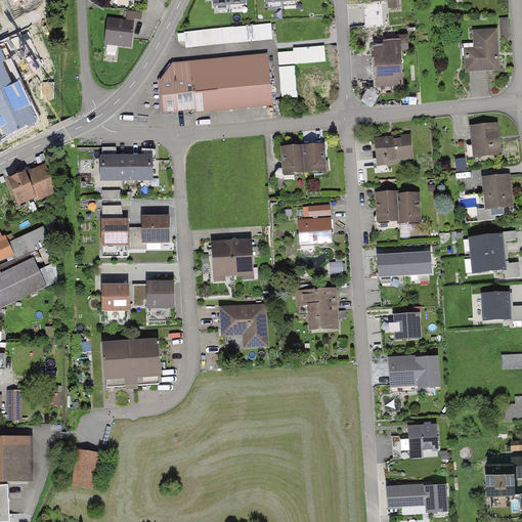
[(204,0),(205,9),(244,6),(243,0),(204,0)]
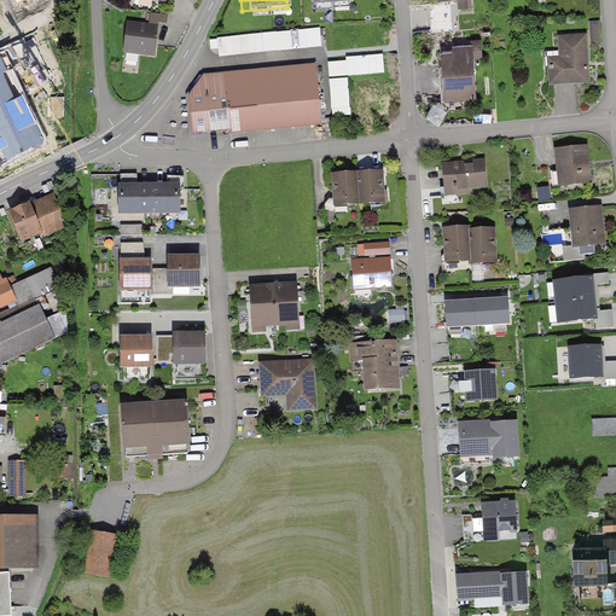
[(435,0),(436,12),(468,10),(465,0),(435,0)]
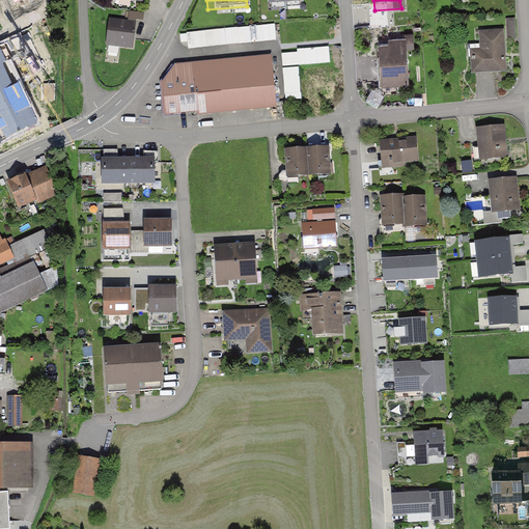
[(126,18),(108,17),(105,45),(132,47),(135,19),(143,20),(143,11),(127,9),(126,18)]
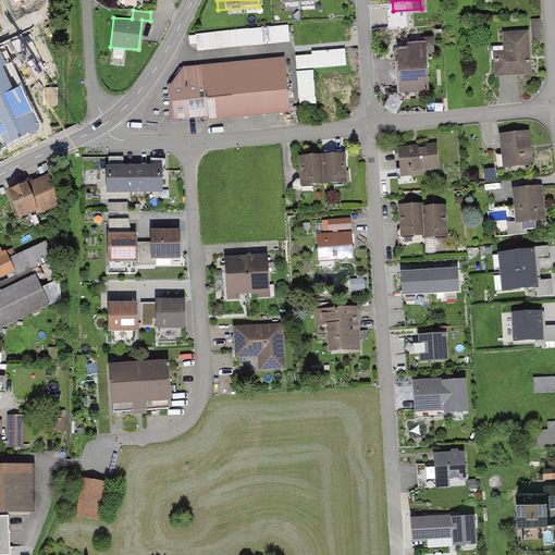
[(537,16),(529,16),(530,41),(538,41),(537,16)]
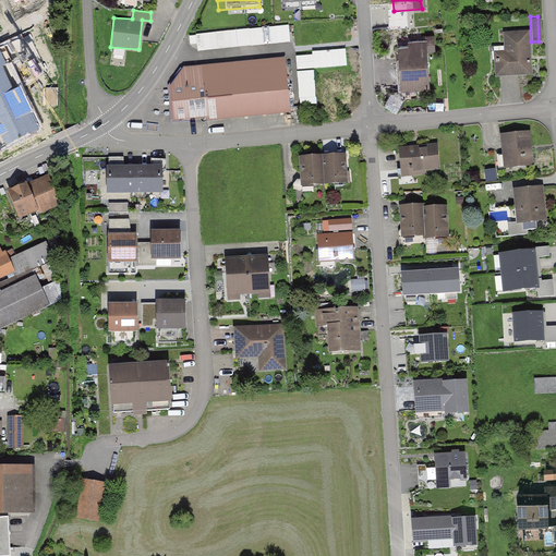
[(197,46),(283,41),(282,25),(196,29),(197,46)]
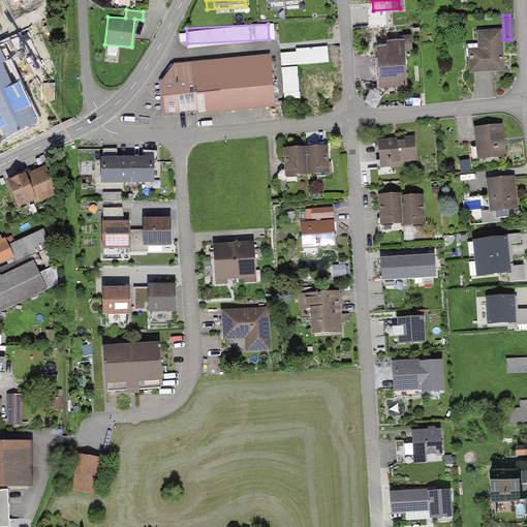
[(499,28),(475,30),(476,47),(467,48),(469,70),(502,68),(499,28)]
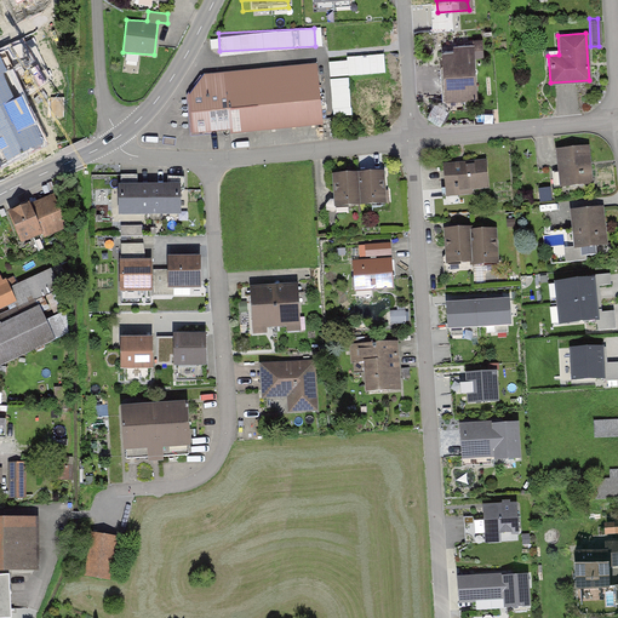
[(452,46),(440,47),(444,99),(478,96),(473,40),(452,41),(452,46)]
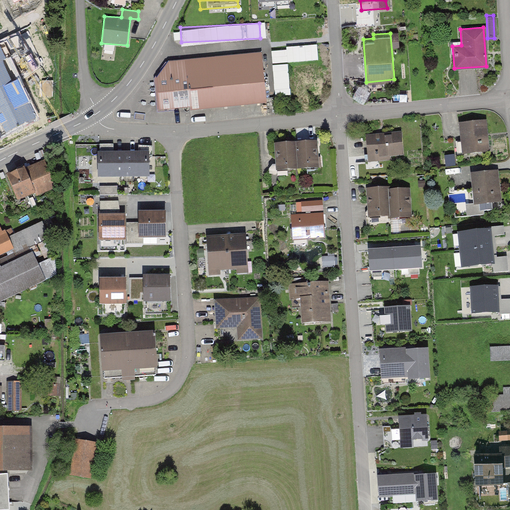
[(272,61),(318,59),(317,43),(286,44),(286,48),(272,49),(272,61)]
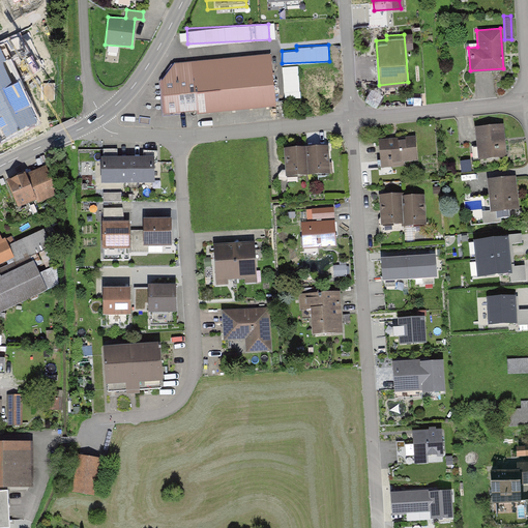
[(270,51),(174,62),(159,81),(164,114),(195,111),(196,115),(276,106),(270,51)]
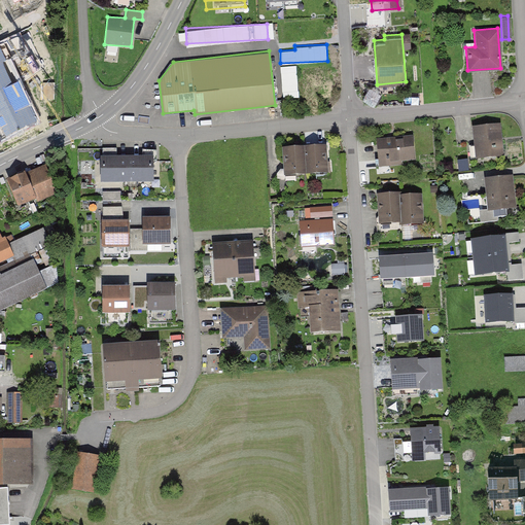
[(283,97),(299,96),(296,64),(281,64),(283,97)]
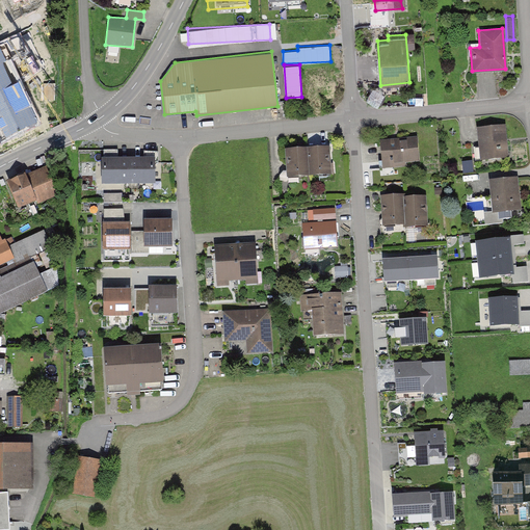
[(5,94),(0,95),(0,147),(25,135),(5,94)]
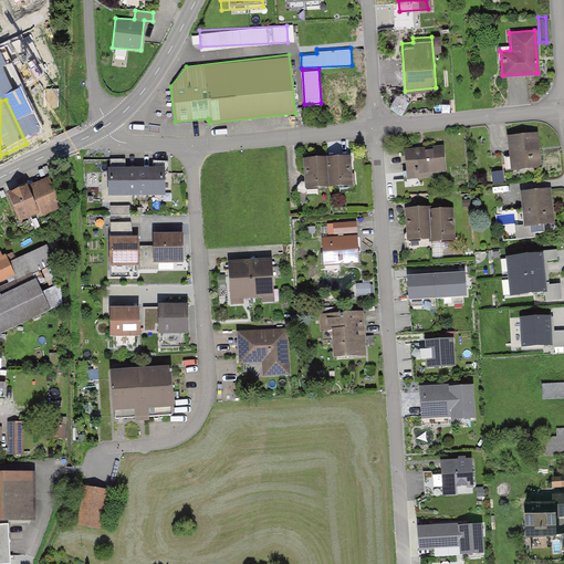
[(20,123),(25,137),(38,133),(32,118),(20,123)]
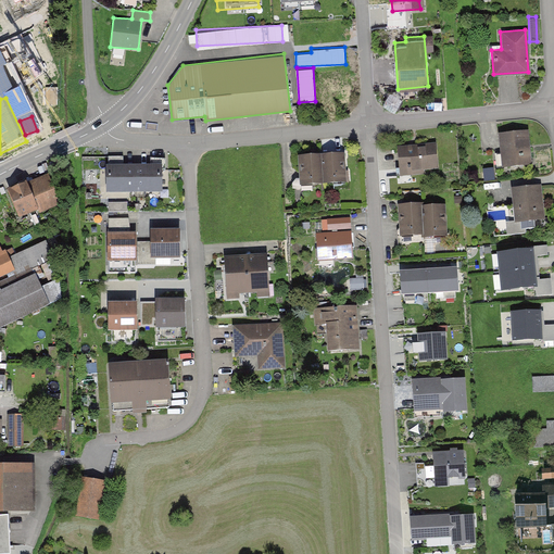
[(527,129),(496,133),(502,170),(531,165),(527,129)]
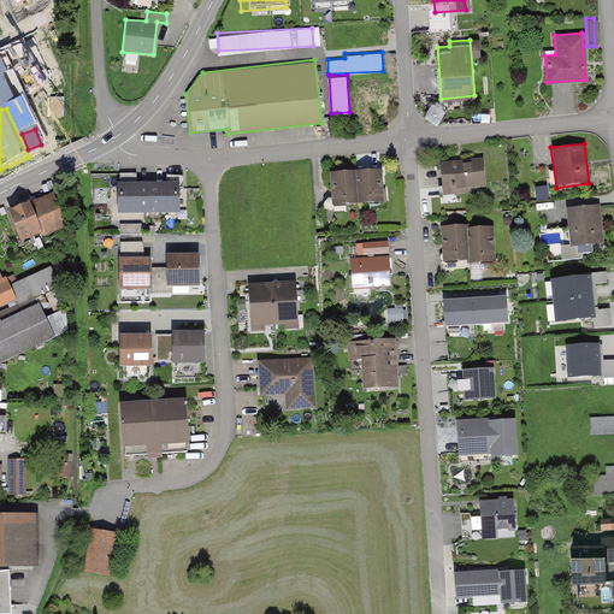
[(480,154),(437,160),(442,195),(468,192),(468,188),(485,187),(480,154)]
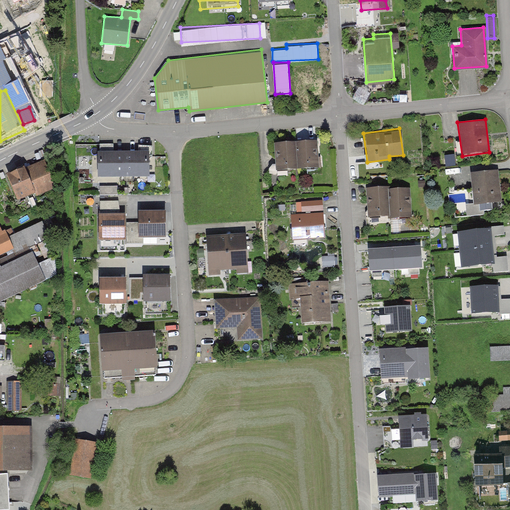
[(316,139),(272,143),(275,171),(318,167),(316,139)]
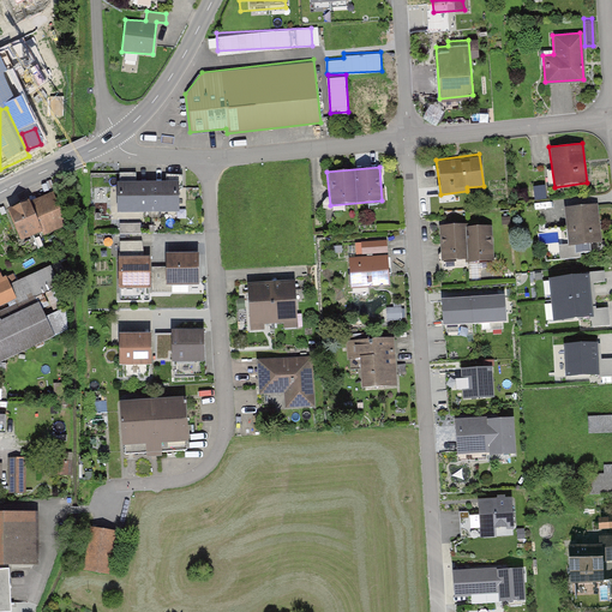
[(178,180),(117,181),(117,213),(178,211),(178,180)]
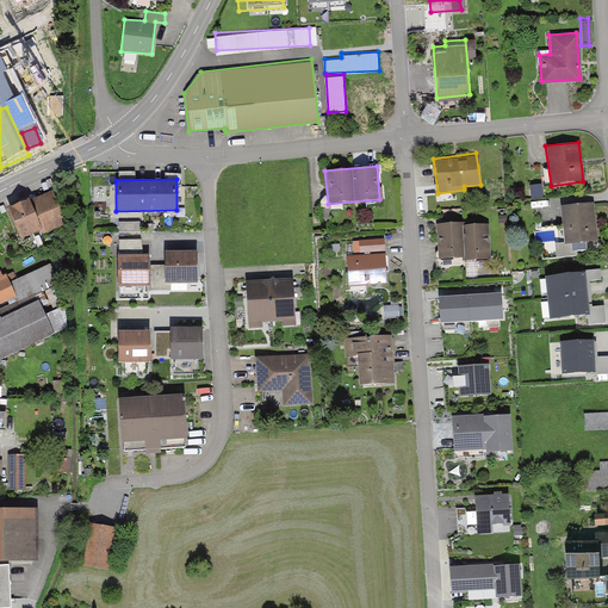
[(539,181),(526,184),(528,199),(541,198),(539,181)]
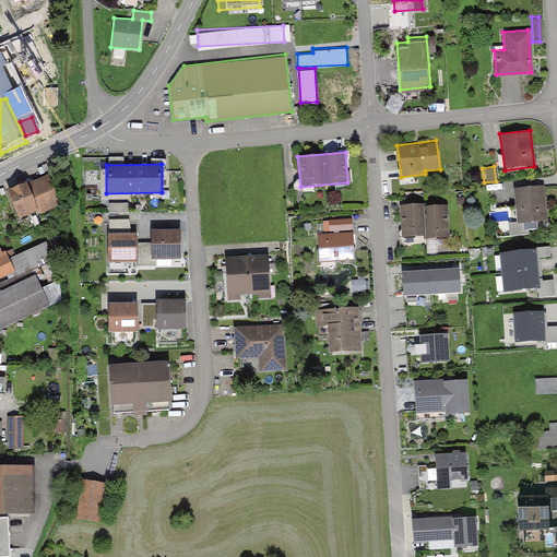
[(47,173),(7,190),(19,218),(38,211),(39,213),(61,204),(47,173)]
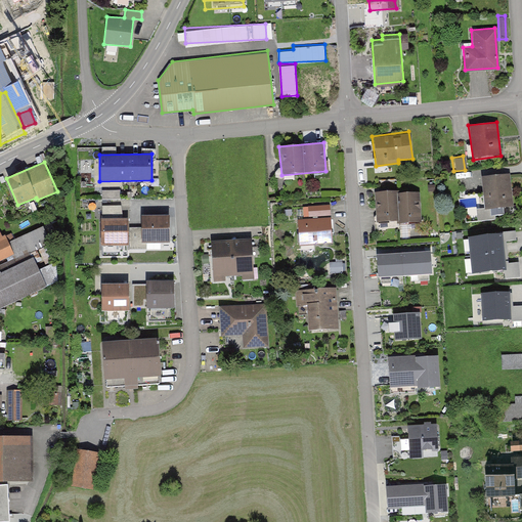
[(507,173),(480,177),(484,209),(512,206),(507,173)]
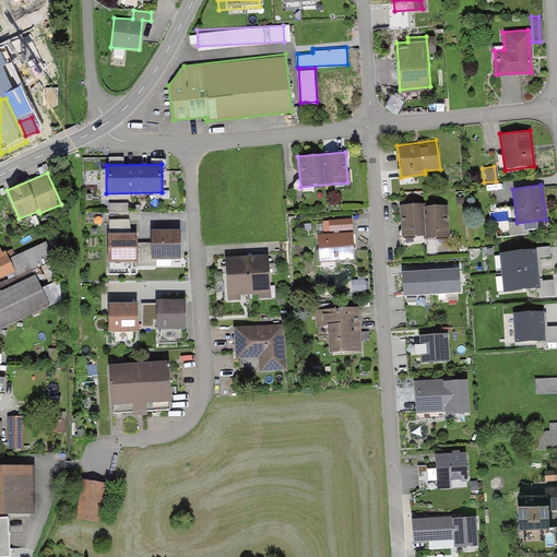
[(424,202),(399,204),(402,237),(424,236),(425,239),(450,237),(447,203),(424,205),(424,202)]
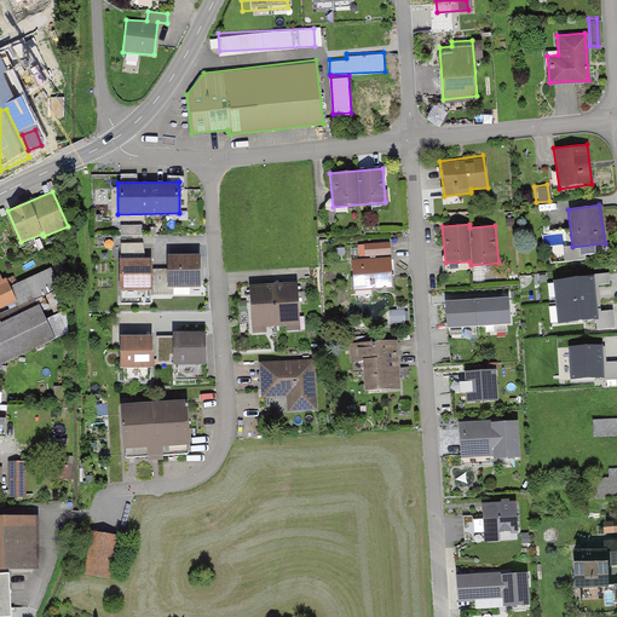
[(144,252),(144,240),(121,240),(121,252),(144,252)]
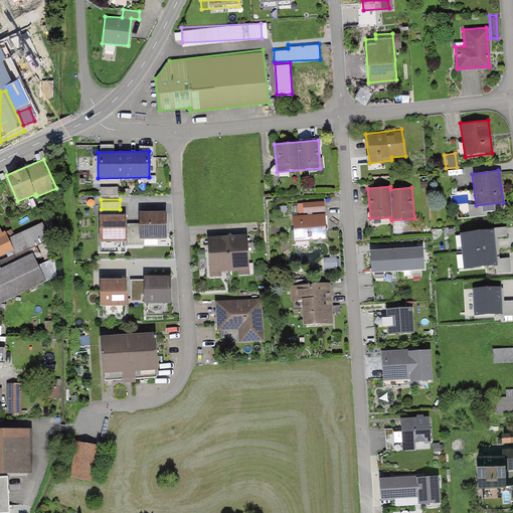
[(323,199),(301,200),(301,210),(324,209),(323,199)]
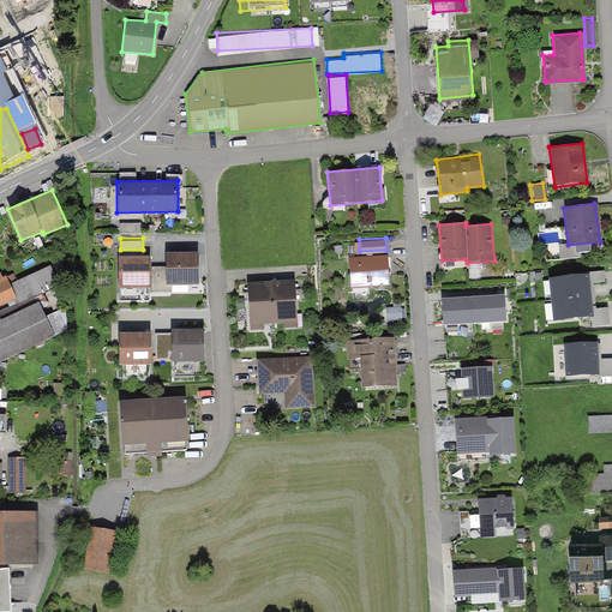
[(0,313),(59,286),(48,264),(17,280),(3,252),(0,252),(0,313)]
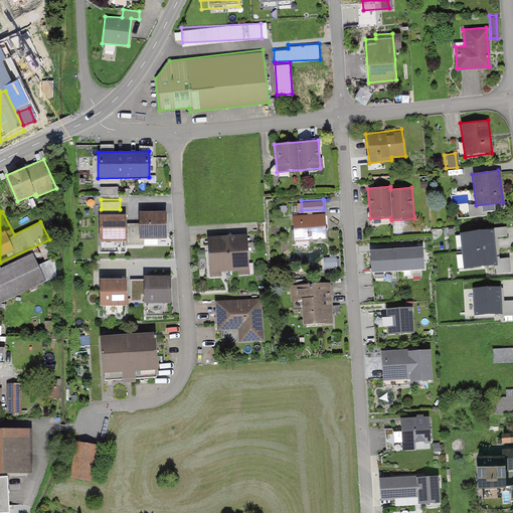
[(167,211),(140,211),(140,238),(167,238),(167,211)]
